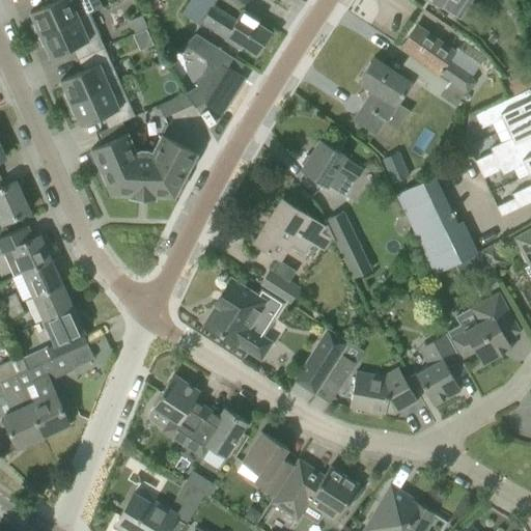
[(30,25),(35,36),(88,14),(82,0),(50,0),(51,2),(29,12),(34,23),(30,25)]
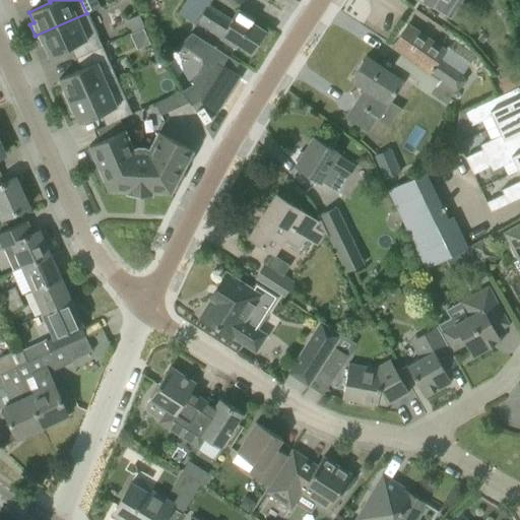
[(185,0),(177,14),(195,26),(197,23),(218,37),(224,41),(223,42),(235,49),(237,46),(251,54),(265,31),(251,22),(253,19),(238,9),(231,20),(207,6),(210,0),(185,0)]
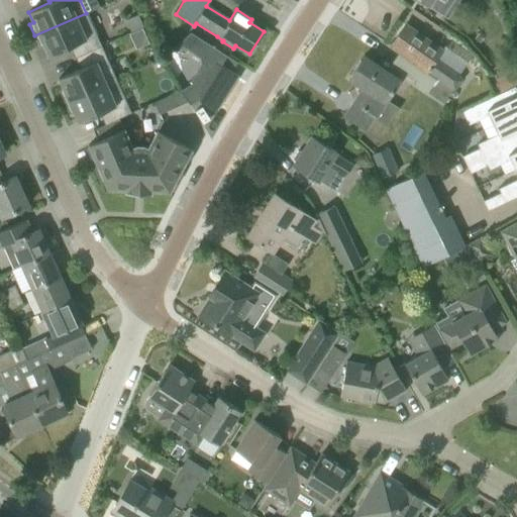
[(420,0),(428,5),(429,5),(443,14),(451,0),(453,0),(456,2),(457,0),(420,0)]
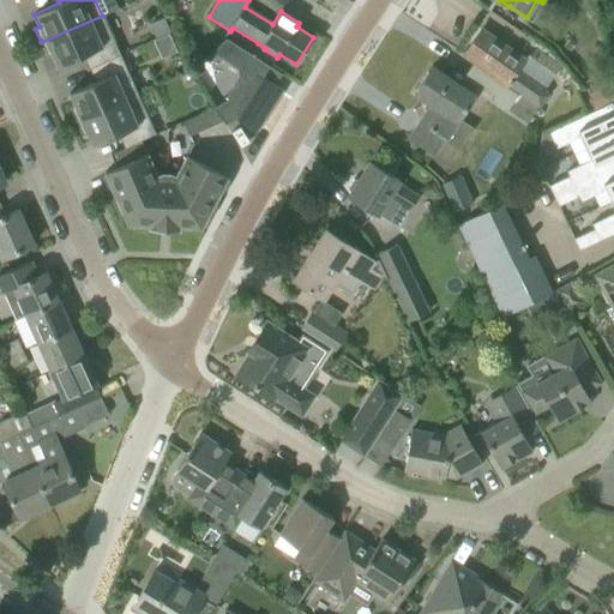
[(83,55),(89,68),(120,55),(102,16),(41,42),(47,56),(52,54),(58,66),(83,55)]
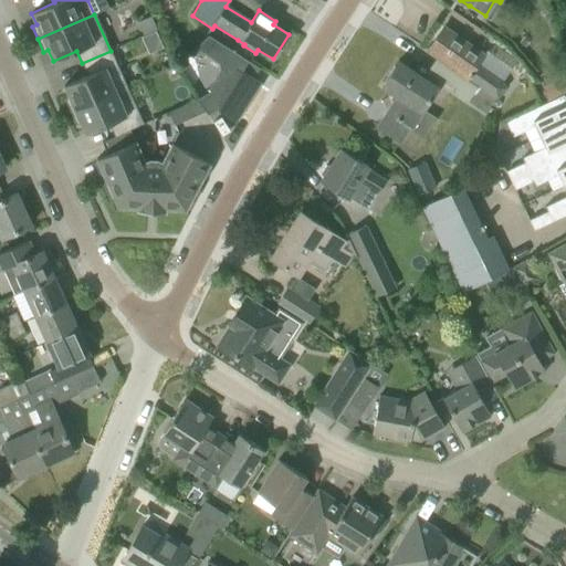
[(150,17),(138,22),(144,35),(155,30),(156,30),(150,17)]
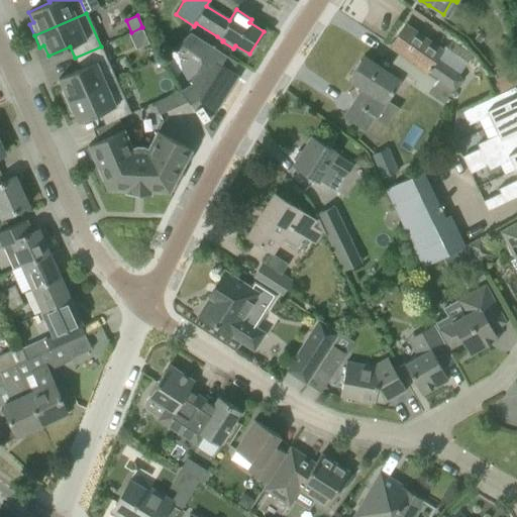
[(405,25),(390,46),(400,53),(438,80),(454,91),(461,80),(459,73),(436,58),(441,50),(422,36),(405,25)]
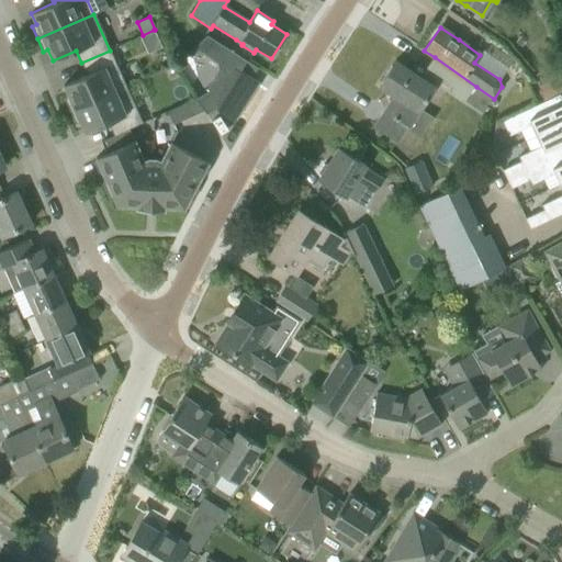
[(154,32),(141,37),(147,53),(160,47),(154,32)]
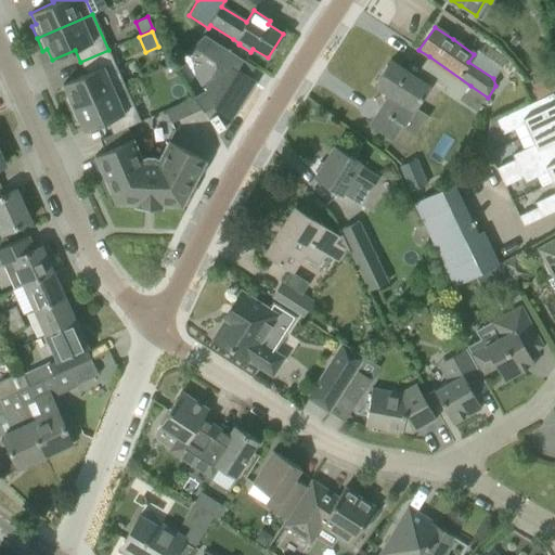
[(204,35),(191,48),(215,63),(216,68),(204,88),(206,90),(194,98),(204,113),(216,105),(232,116),(254,81),(232,67),(239,56),(204,35)]
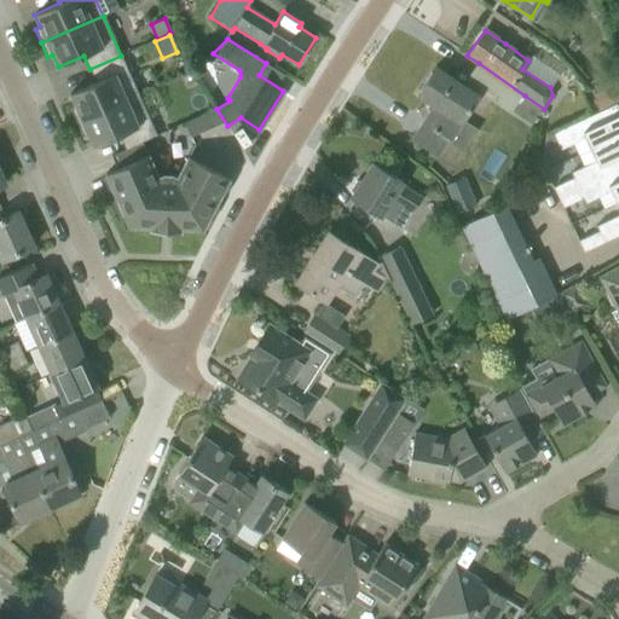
[(71,109),(77,122),(138,94),(121,56),(90,69),(96,82),(70,93),(75,106),(71,109)]
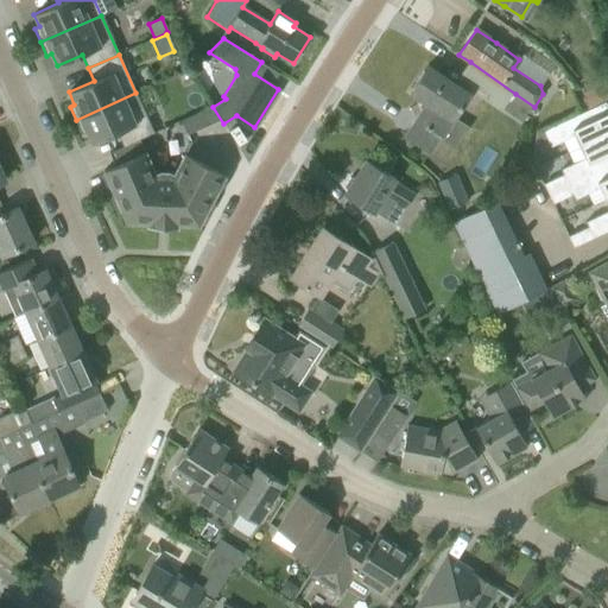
[(425,103),(405,135),(424,149),(430,152),(470,94),(468,92),(472,86),(505,108),(515,94),(470,62),(455,84),(428,67),(412,89),(428,99),(425,103)]
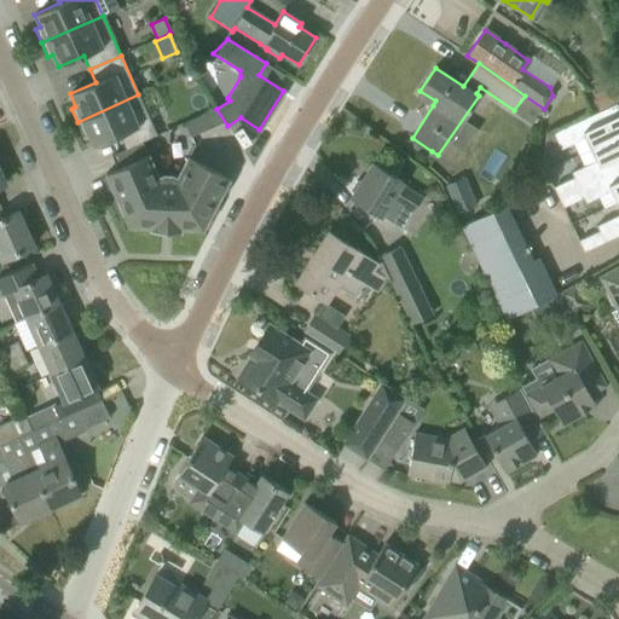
[(119,136),(125,149),(142,142),(156,136),(138,94),(77,122),(84,136),(87,134),(93,146),(119,136)]
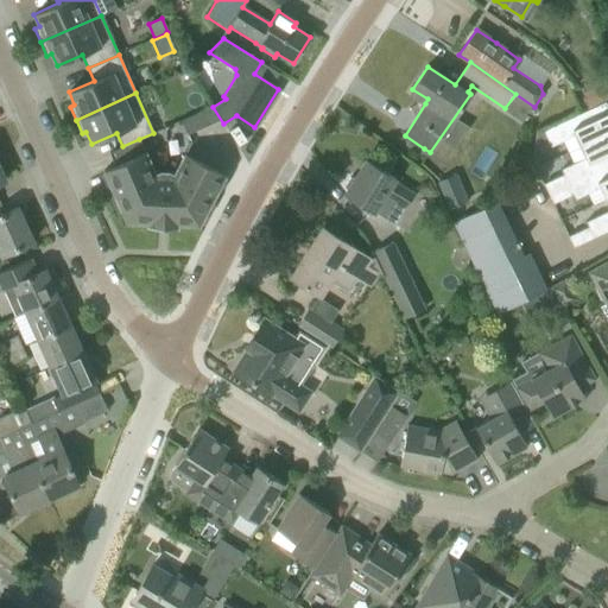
[(580,146),(607,132),(607,100),(536,134),(532,156),(575,135),(580,146)]
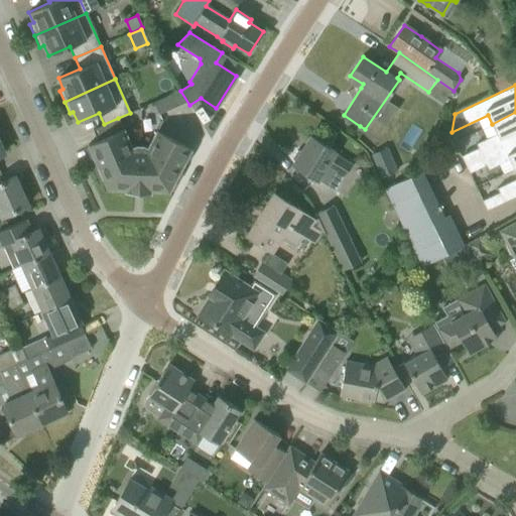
[(179,91),(170,95),(175,107),(186,102),(179,91)]
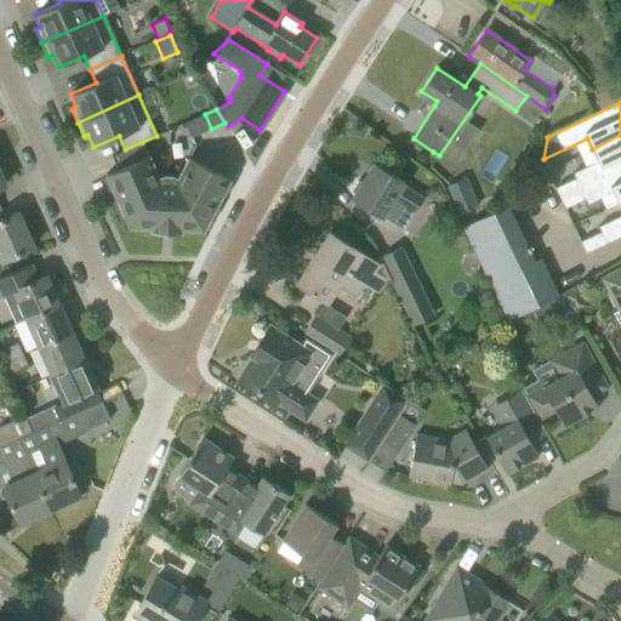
[(205,114),(194,119),(201,132),(211,129),(205,114)]
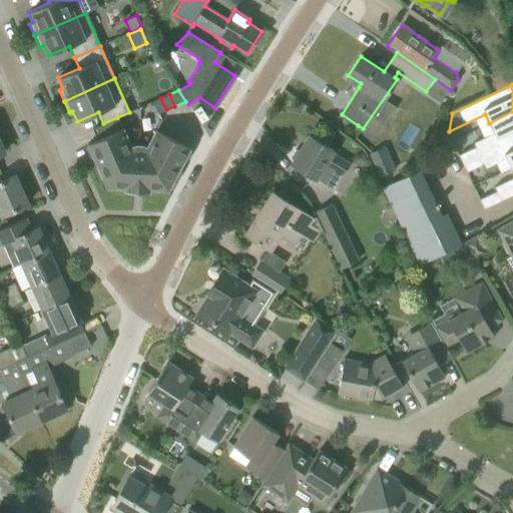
[(166,109),(160,98),(152,102),(157,113),(166,109)]
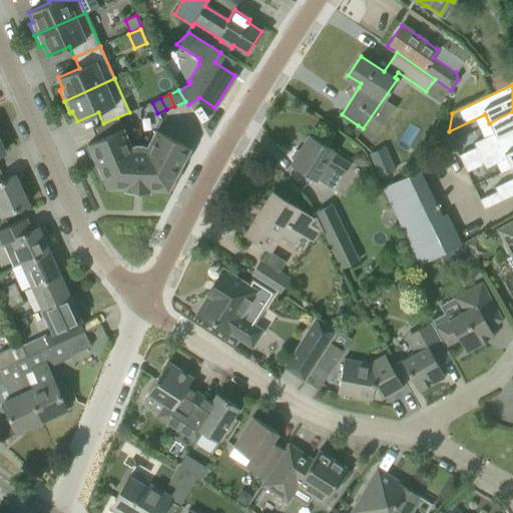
[(462,163),(512,139),(512,111),(489,123),(494,133),(473,143),(475,147),(459,155),(462,163)]
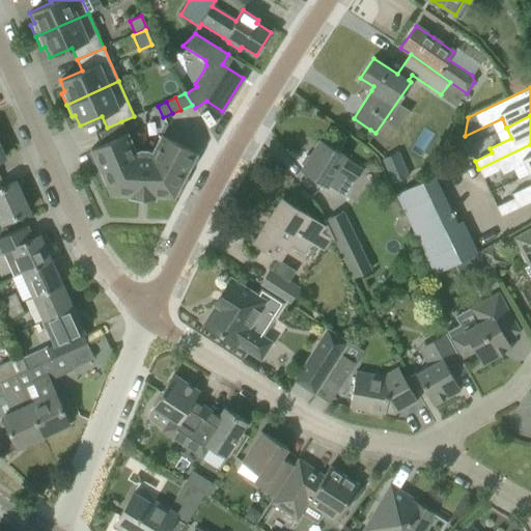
[(121,121),(107,128),(95,134),(100,145),(90,149),(101,172),(96,174),(103,186),(106,184),(110,194),(130,195),(130,197),(129,197),(129,199),(135,199),(135,200),(137,201),(137,199),(145,199),(145,201),(148,201),(148,199),(155,199),(155,198),(154,198),(154,196),(173,196),(178,187),(182,189),(188,177),(185,175),(196,152),(162,135),(151,154),(146,151),(140,150),(135,152),(121,121)]
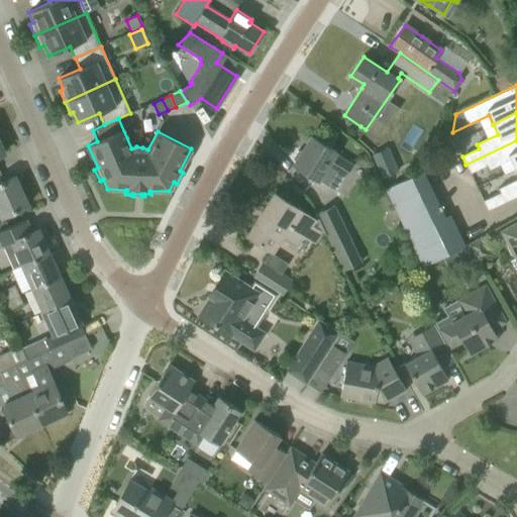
[(293,165),(310,176),(335,191),(352,164),(311,136),(301,151),(297,150),(292,159),(295,162),(293,165)]
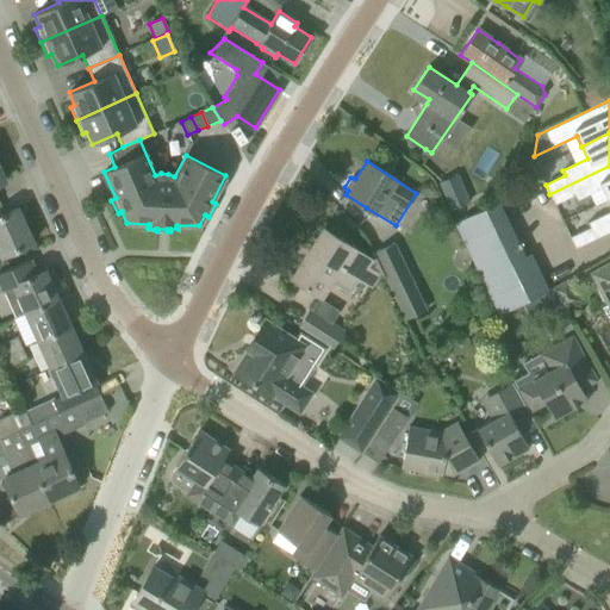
[(607,200),(609,198),(609,166),(549,194),(554,204),(574,195),(577,200),(602,188),(607,200)]
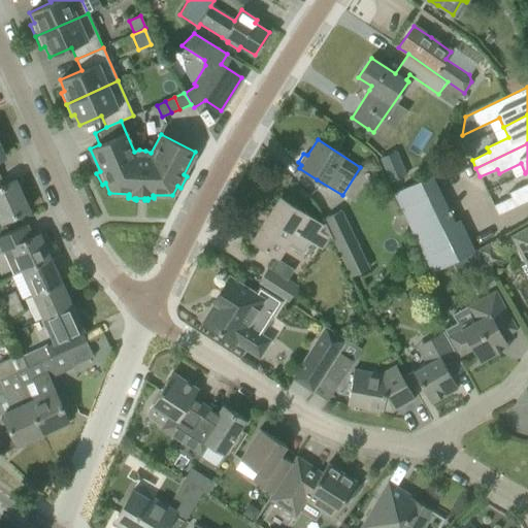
[(397,151),(378,158),(389,184),(407,175),(397,152),(397,151)]
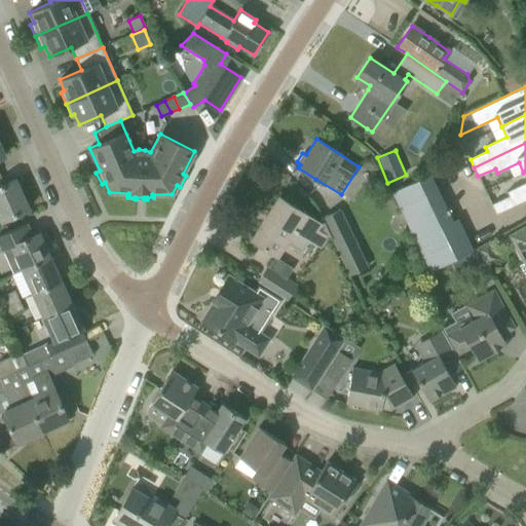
[(525,199),(525,171),(523,173),(525,178),(525,182),(506,192),(509,196),(491,204),(496,214),(525,199)]
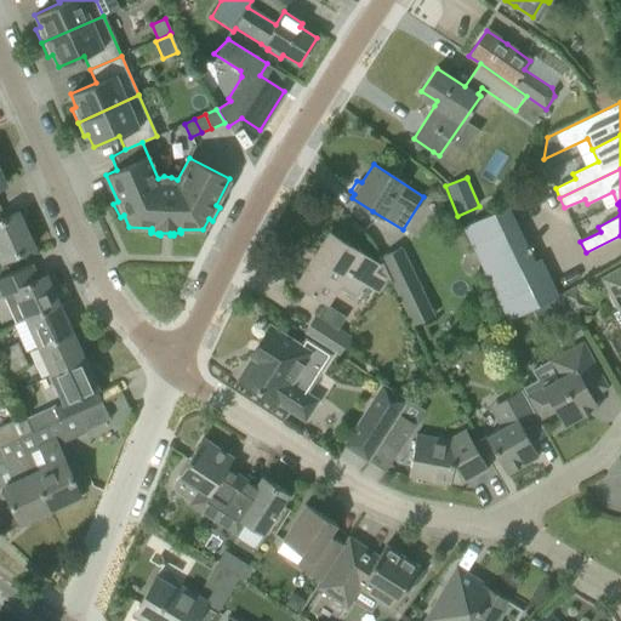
[(507,206),(462,228),(507,320),(546,302),(559,295),(541,257),(534,261),(517,226),(507,206)]
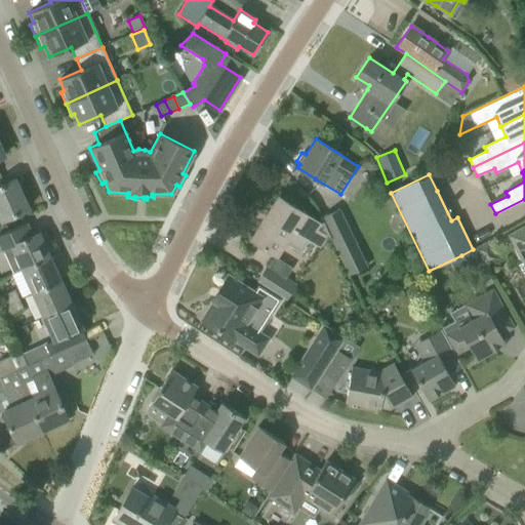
[(0,220),(1,220),(2,220),(28,209),(14,178),(0,185),(0,220)]
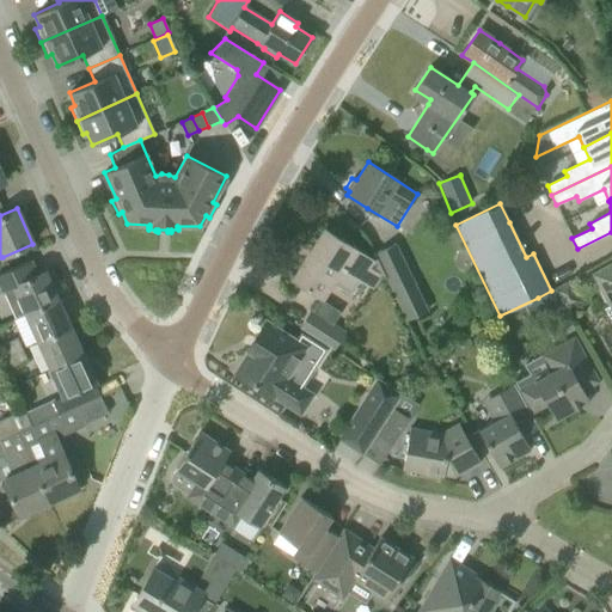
[(385,279),(386,279),(374,254),(374,252),(369,259),(324,230),(293,279),(322,298),(332,282),(349,294),(360,277),(372,286),(381,271),(385,279)]
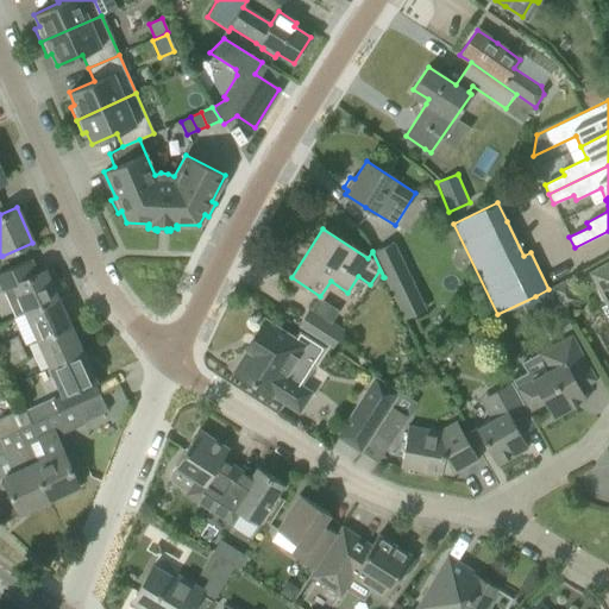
[(372,252),(384,277),(405,319),(425,309),(393,243),(372,252)]
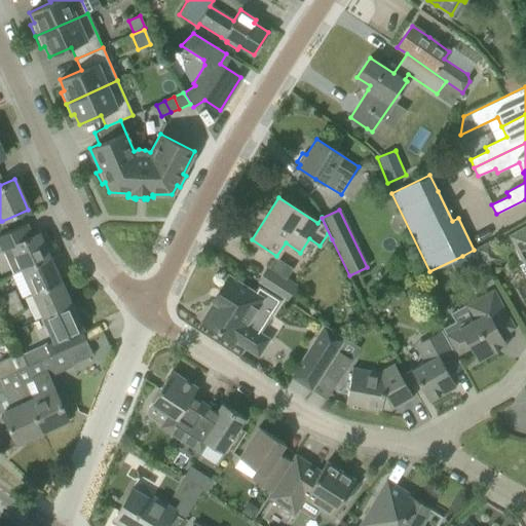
[(22,269),(23,270),(49,257),(38,233),(31,236),(26,224),(0,235),(0,248),(11,274),(22,269)]
